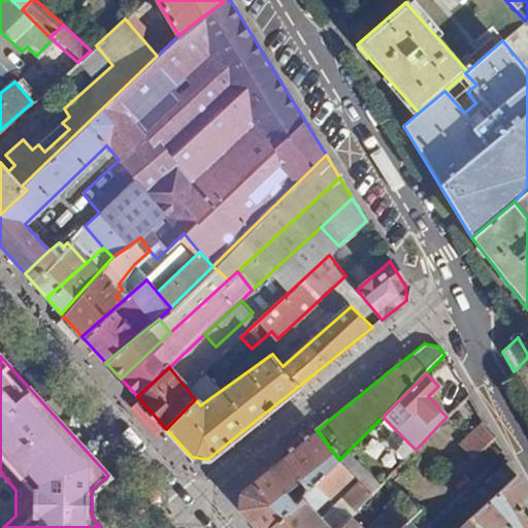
[(239,506),(258,527),(264,527),(292,503),(284,493),(298,482),(305,491),(339,460),(317,430),(239,491),(239,506)]
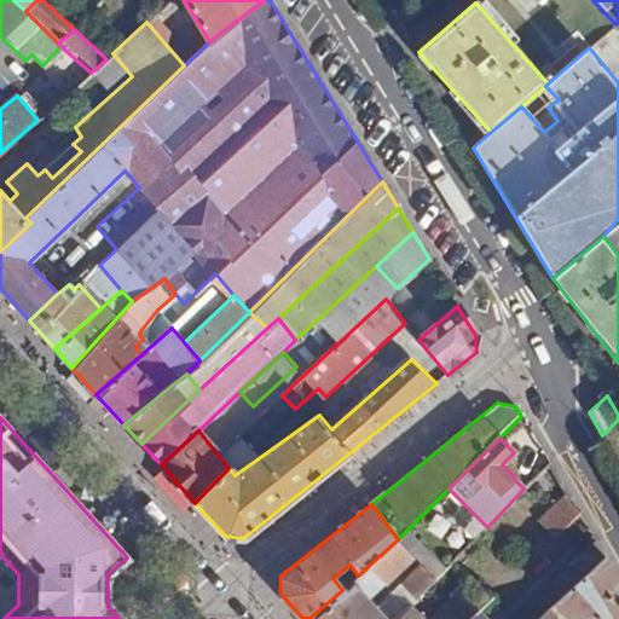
[(409,528),(398,539),(408,550),(418,539),(409,528)]
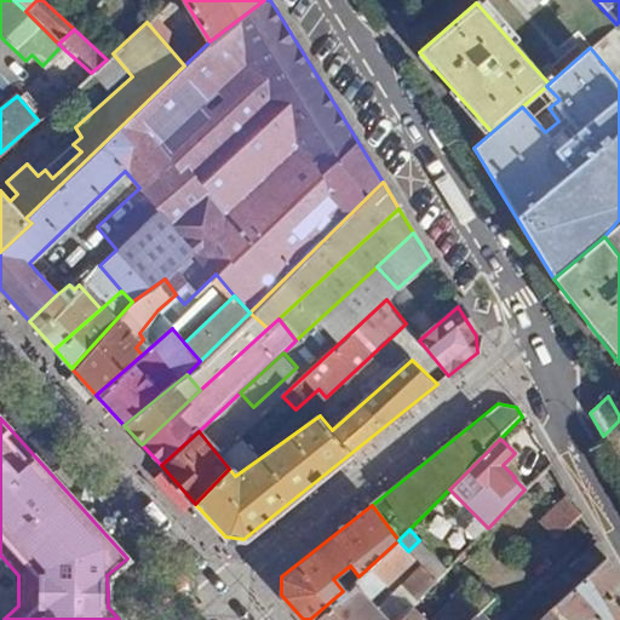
[(568,589),(603,556),(593,539),(556,577),(568,589)]
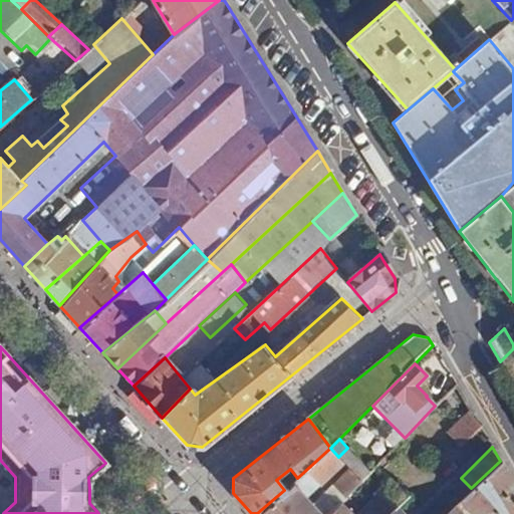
[(257,513),(318,513),(301,493),(309,485),(306,482),(313,476),(320,484),(343,462),(338,457),(330,448),(297,478),(284,490),(257,513)]
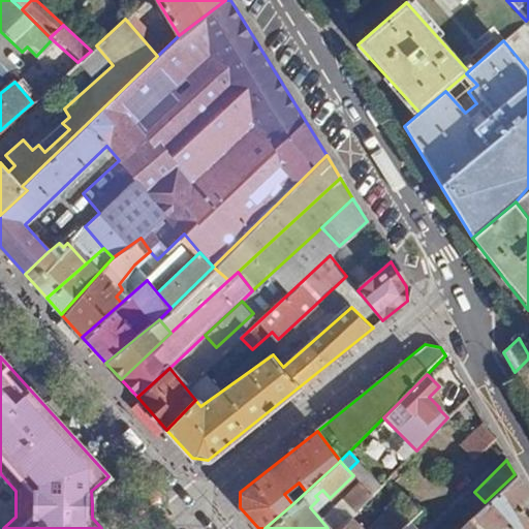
[(528,528),(528,498),(515,474),(485,502),(457,528),(528,528)]
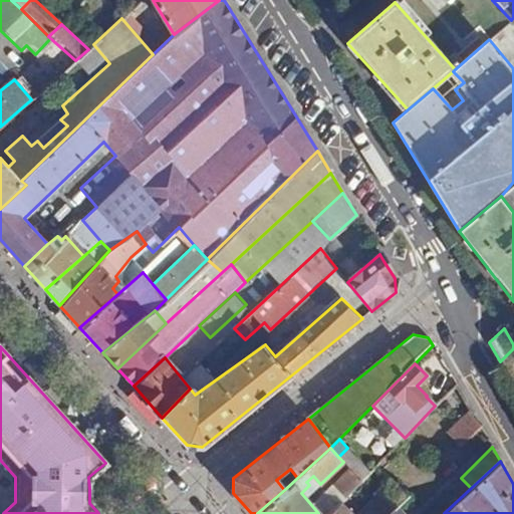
[(318,499),(332,513),(341,505),(340,503),(361,482),(349,469),(318,499)]
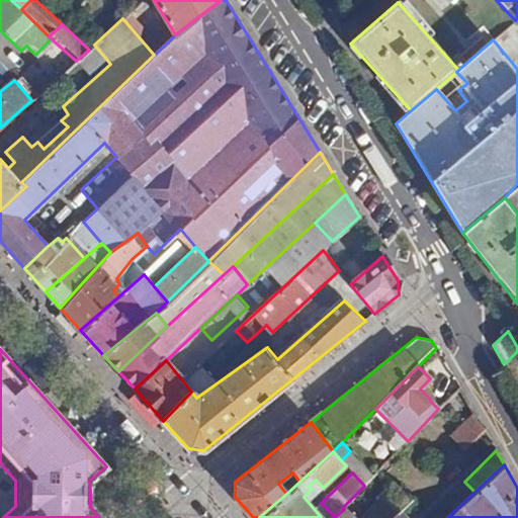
[(393,517),(402,510),(411,501),(394,484),(360,517),(353,517),(344,509),(335,517),(393,517)]
